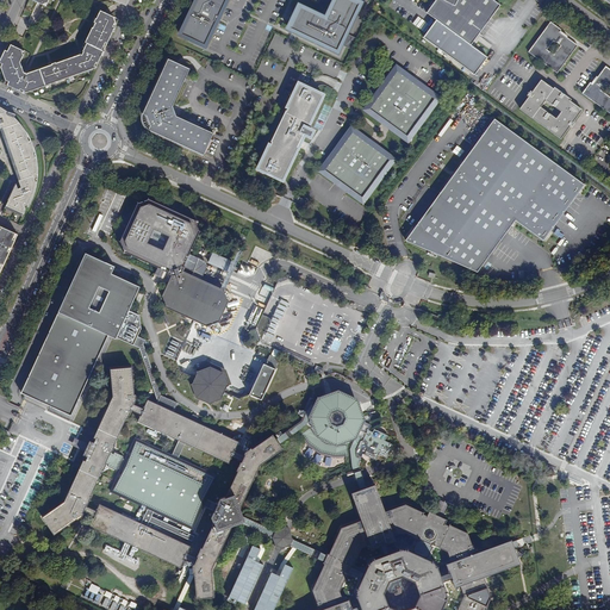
[(195,0),(188,17),(190,17),(188,20),(187,19),(180,35),(190,39),(190,37),(197,41),(197,42),(205,47),(217,22),(215,20),(217,16),(219,17),(226,0),(195,0)]
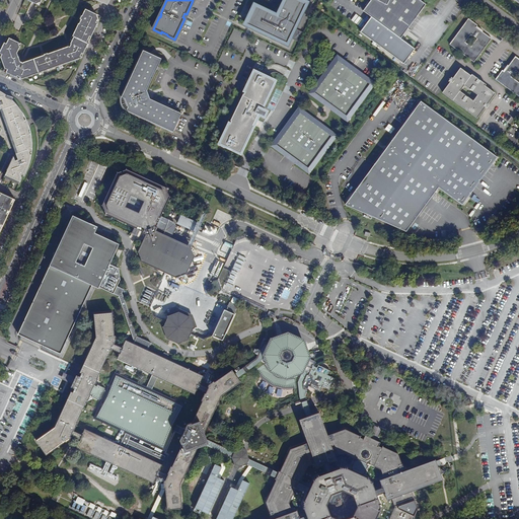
[(288,44),(307,3),(301,0),(300,0),(300,1),(297,0),(284,0),(278,15),(254,4),(251,11),(253,12),(250,18),(248,17),(245,24),(288,44)]
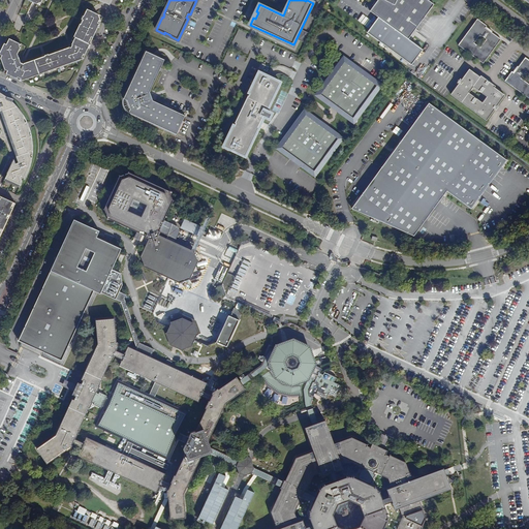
[(378,17),(409,38),(415,30),(413,29),(424,17),(425,17),(434,4),(429,0),(428,1),(427,0),(379,0),(379,2),(377,1),(370,11),(378,17)]
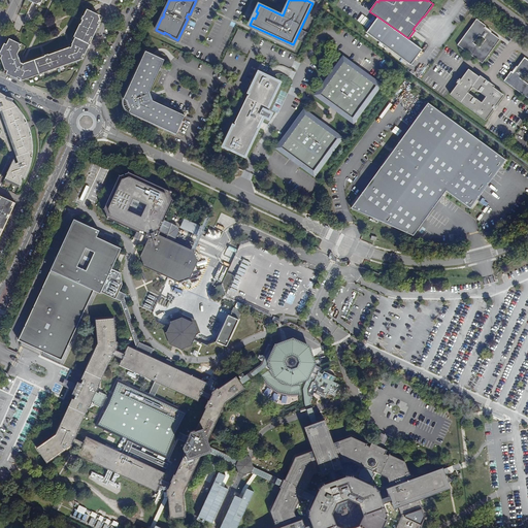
[(23,79),(23,80),(83,60),(81,59),(84,54),(85,55),(103,17),(88,8),(84,15),(81,14),(80,19),(83,20),(80,24),(79,23),(73,36),(75,37),(72,43),(73,43),(72,45),(70,46),(70,45),(50,53),(50,52),(45,54),(46,55),(44,56),(44,55),(25,61),(24,62),(22,61),(21,61),(21,59),(22,59),(20,54),(19,52),(22,44),(22,43),(21,41),(21,40),(10,36),(7,44),(5,43),(0,53),(0,54),(2,55),(1,58),(5,69),(7,70),(6,73),(17,78),(17,77),(23,79)]
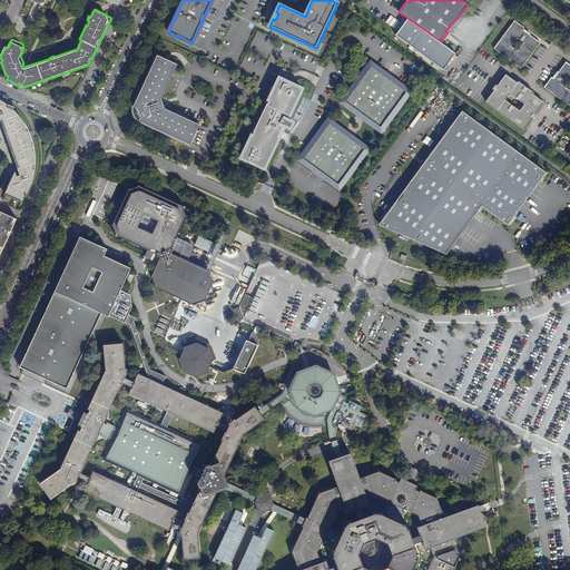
[(441,41),(408,18),(396,33),(444,68),(455,52),(441,41)]
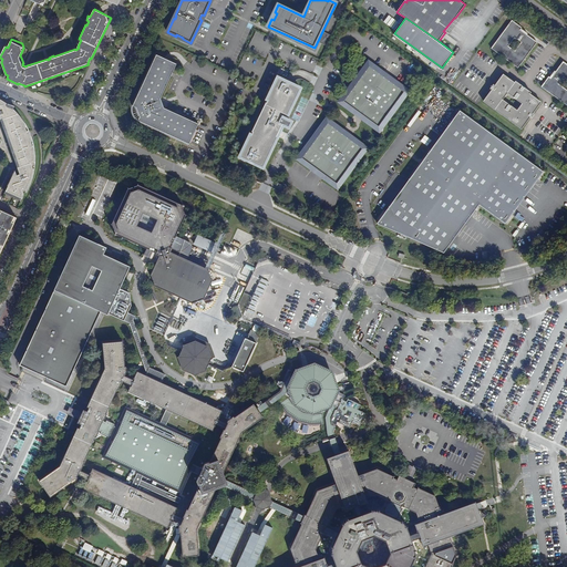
[(445,32),(455,18),(454,18),(443,31),(445,32)]
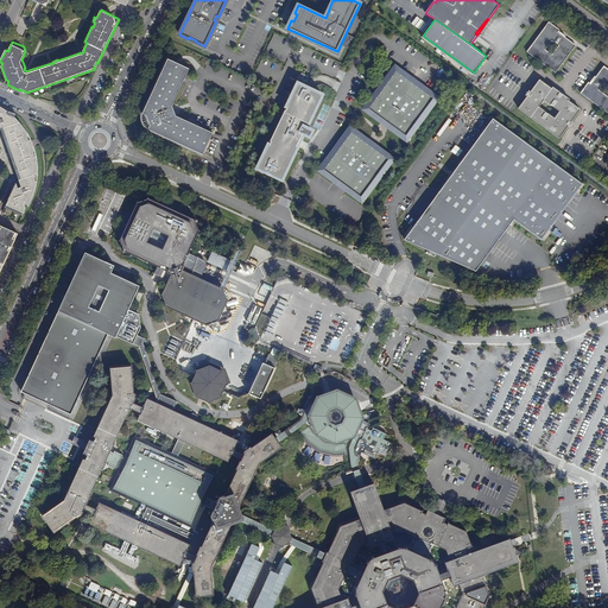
[(576,45),(565,38),(558,32),(559,31),(559,30),(549,23),(527,52),(555,73),(576,45)]
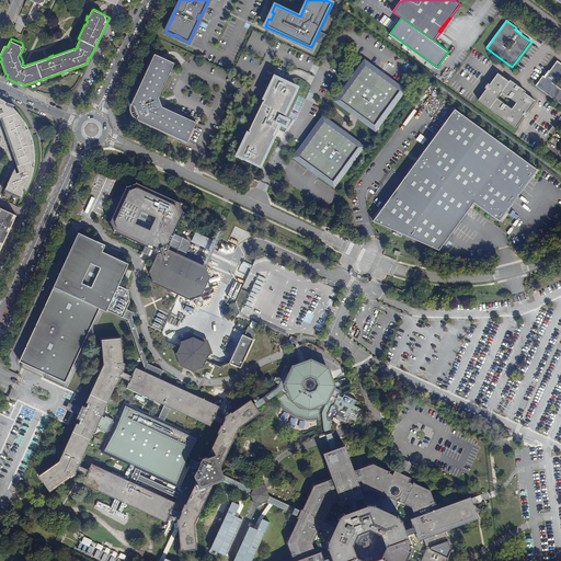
[(136,118),(186,142),(196,122),(162,106),(159,98),(175,63),(155,54),(132,104),(135,105),(138,115),(136,118)]
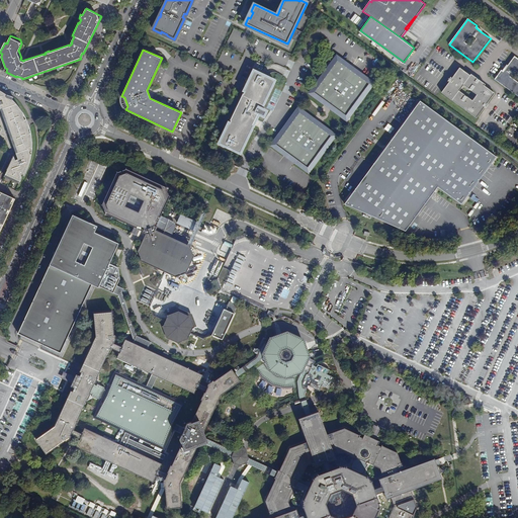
[(350,66),(336,57),(310,93),(325,104),(325,103),(332,108),(331,109),(346,119),(373,83),(359,73),(358,75),(349,68),(350,66)]
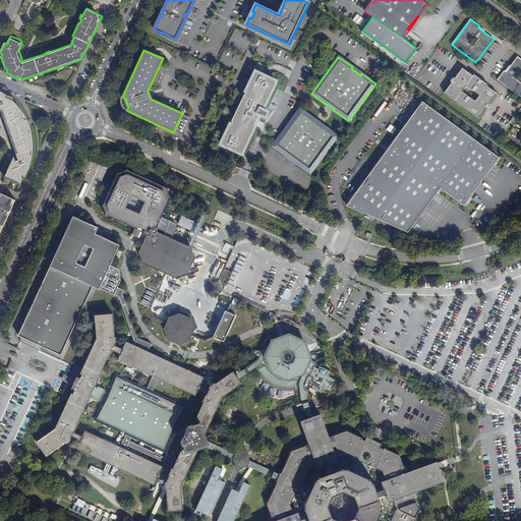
[(505,71),(504,70),(497,80),(520,98),(520,59),(517,57),(510,66),(506,71),(505,71)]
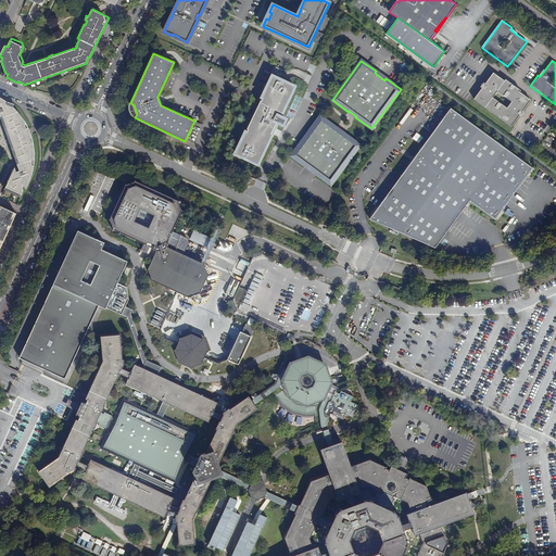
[(518,115),(522,111),(530,100),(519,92),(504,80),(493,73),(485,84),(482,88),(474,99),(510,126),(518,115)]
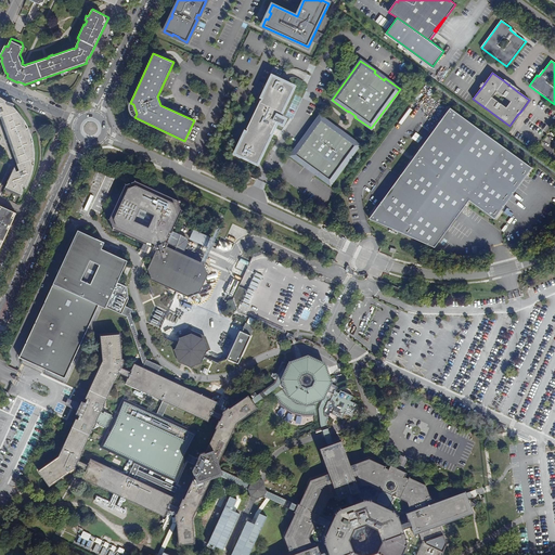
[(246,132),(245,132),(235,153),(245,157),(245,156),(248,158),(248,159),(257,164),(271,133),(276,121),(281,124),(283,118),(280,117),(294,87),(272,76),(261,98),(262,98),(261,101),(260,101),(247,129),(246,132)]
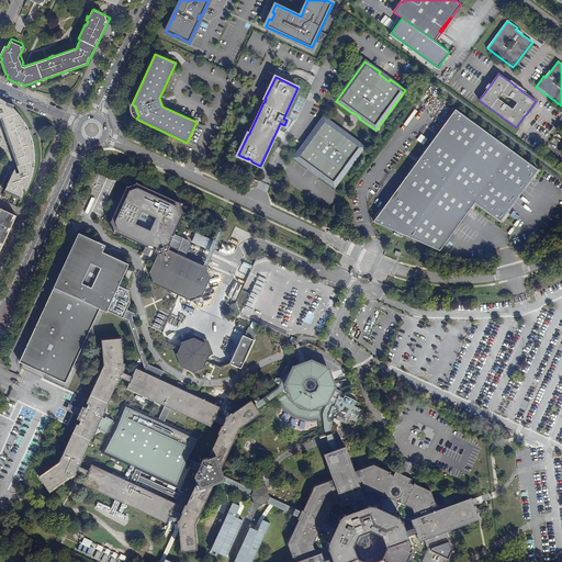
[(526,91),(510,80),(509,81),(525,93),(526,91)]
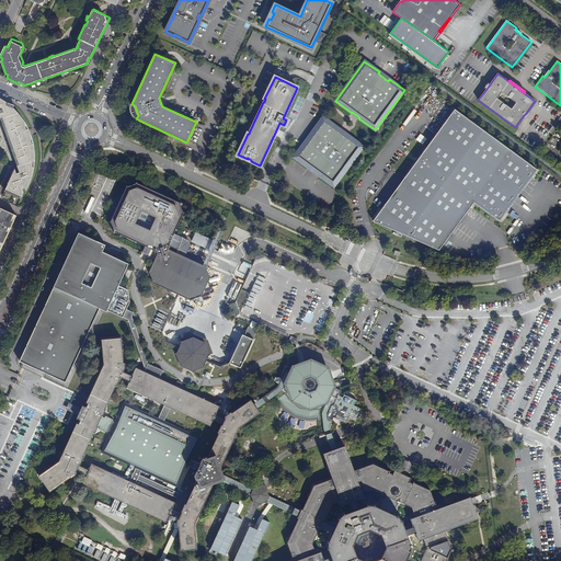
[(1,117),(3,117),(21,163),(18,164),(20,171),(13,173),(6,190),(13,193),(13,192),(22,196),(24,191),(23,187),(29,185),(30,183),(31,180),(32,176),(32,174),(33,171),(34,168),(34,164),(34,161),(32,161),(31,158),(34,157),(34,155),(34,152),(34,150),(33,149),(33,147),(26,132),(29,132),(27,129),(26,127),(25,125),(24,122),(22,119),(21,116),(19,114),(16,112),(14,110),(13,109),(12,107),(11,107),(12,105),(8,103),(7,102),(4,101),(3,100),(1,99),(0,98),(0,114),(1,117)]
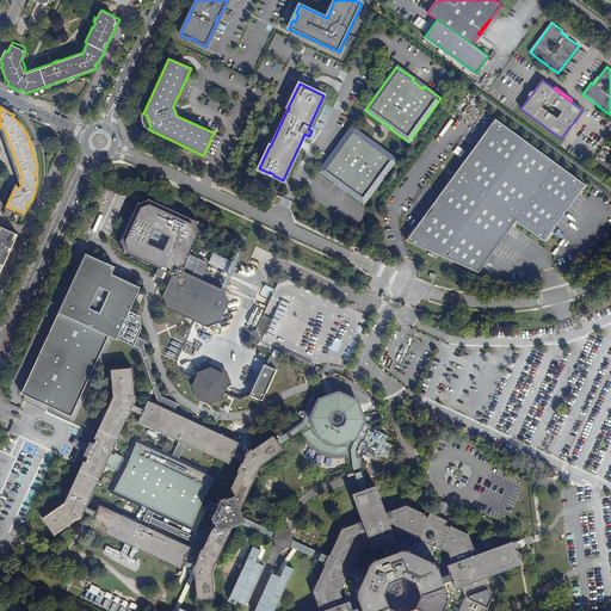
[(457,264),(477,272),(516,220),(543,241),(585,185),(495,118),(406,240),(419,247),(440,255),(457,264)]
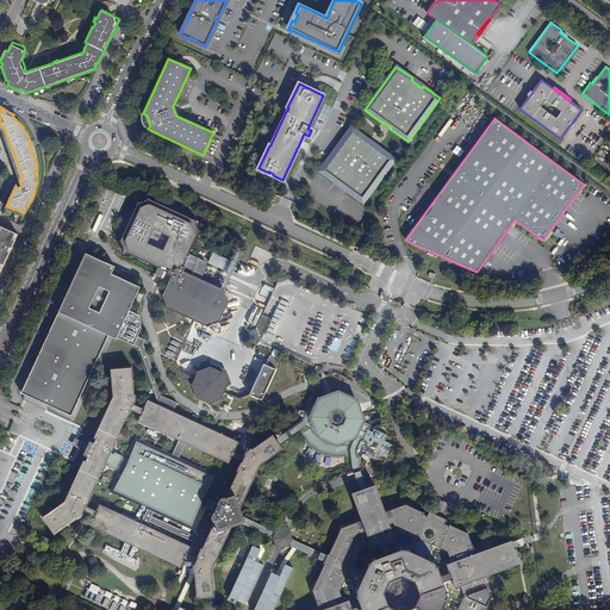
[(4,128),(1,128),(19,179),(23,178),(4,128)]
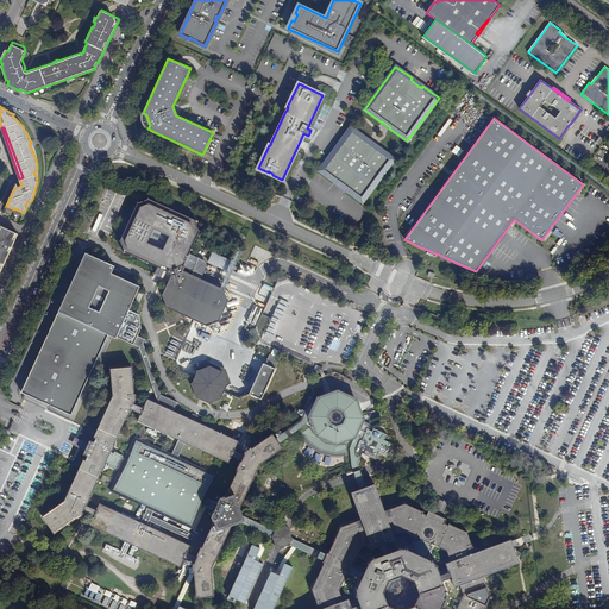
[(368,140),(351,127),(319,170),(336,182),(337,181),(347,189),(346,190),(362,202),(394,159),(376,146),(376,148),(368,142),(368,140)]
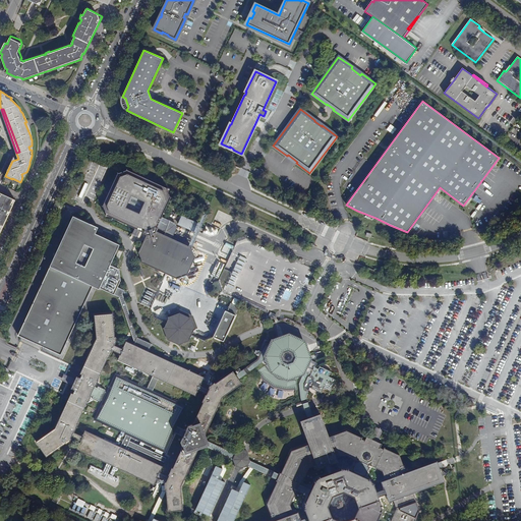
[(390,124),(387,130),(392,133),(396,127),(390,124)]
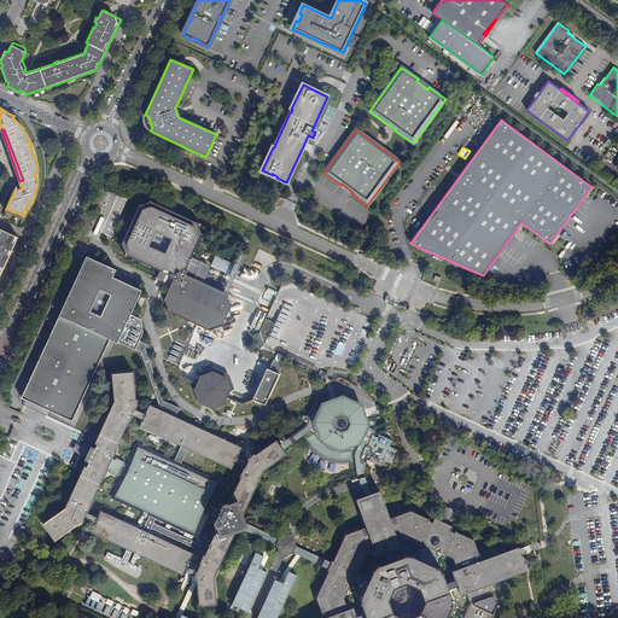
[(109,192),(88,235),(97,239),(99,237),(108,240),(126,200),(109,192)]
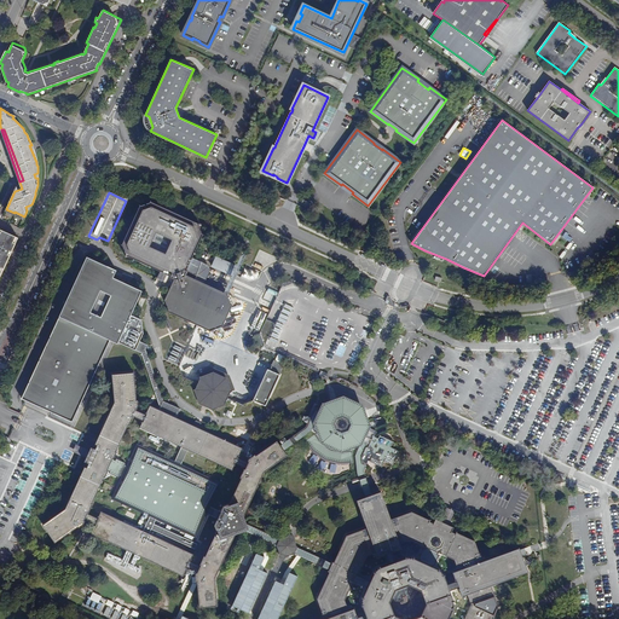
[(618,201),(611,197),(607,207),(618,212),(618,201)]
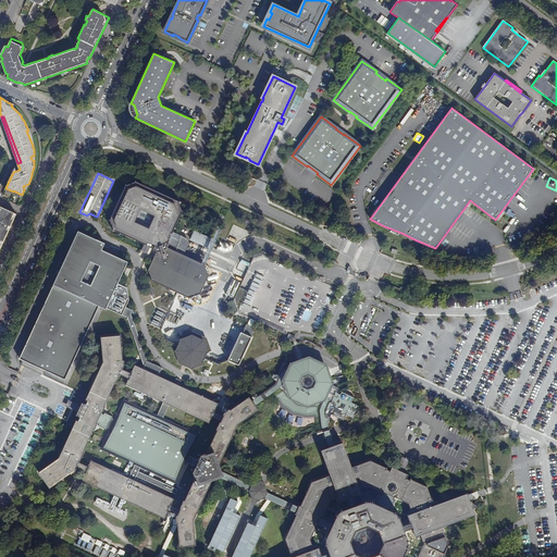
[(272,180),(269,186),(279,190),(281,184),(272,180)]
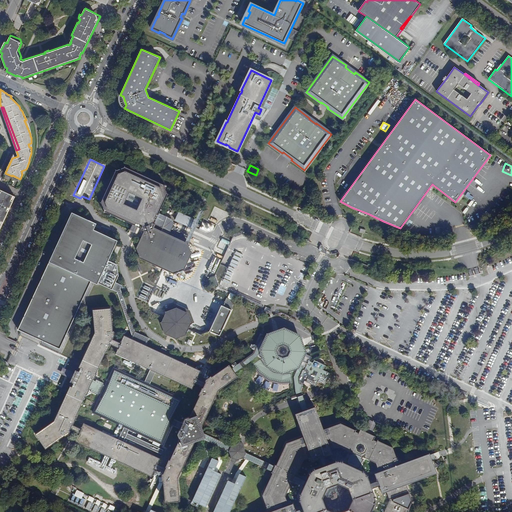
[(104,210),(104,211),(132,224),(138,227),(141,228),(141,229),(145,231),(137,249),(139,258),(174,273),(183,270),(191,252),(188,244),(168,234),(169,232),(167,226),(166,226),(169,219),(161,215),(162,215),(158,213),(167,193),(166,193),(164,186),(164,185),(124,167),(117,170),(116,170),(101,202),(102,203),(104,210)]
